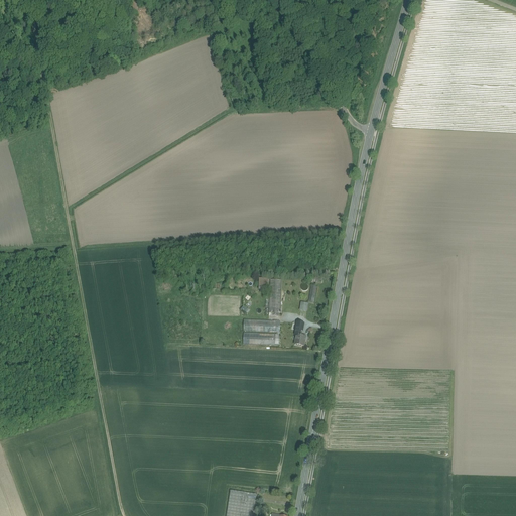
[(282,280),(270,280),(269,310),(269,316),(280,316),(280,310),(281,310),(282,280)]
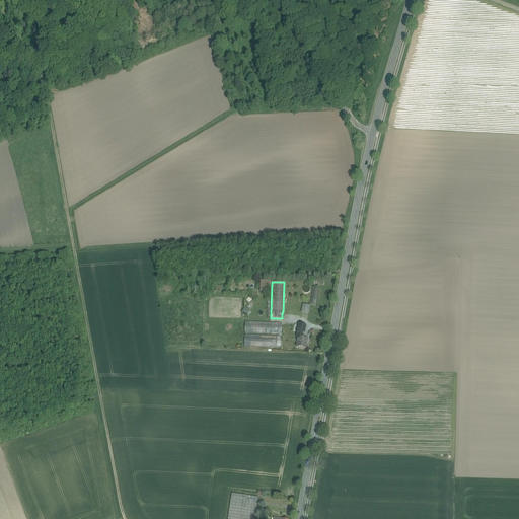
[(313,287),(310,304),(316,305),(319,288),(313,287)]
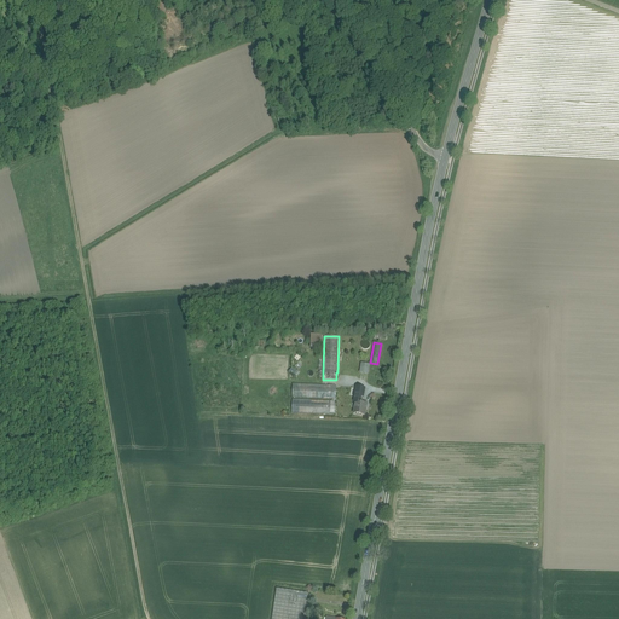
[(370,374),(371,364),(360,363),(360,374),(370,374)]
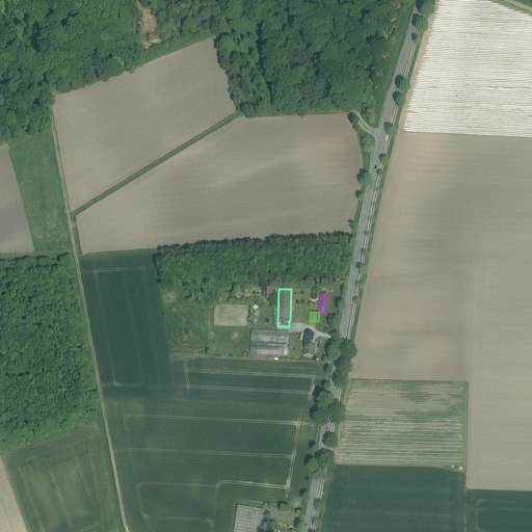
[(289,331),(251,330),(251,342),(289,343),(289,331)]
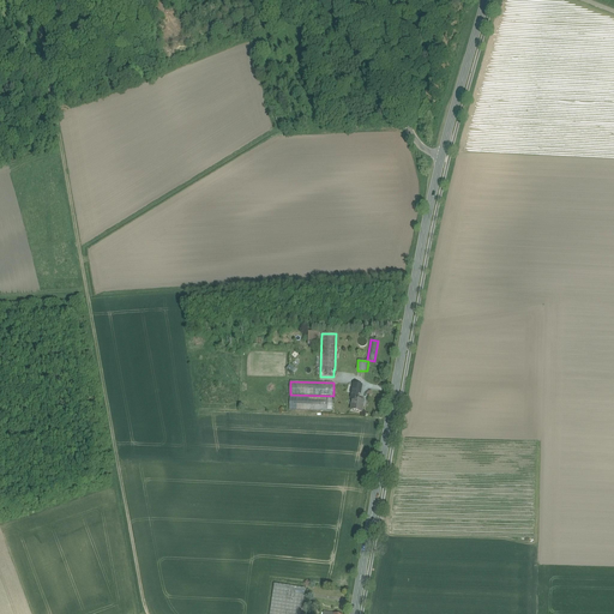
[(361,390),(354,389),(351,399),(353,399),(351,411),(362,413),(365,402),(360,401),(361,390)]
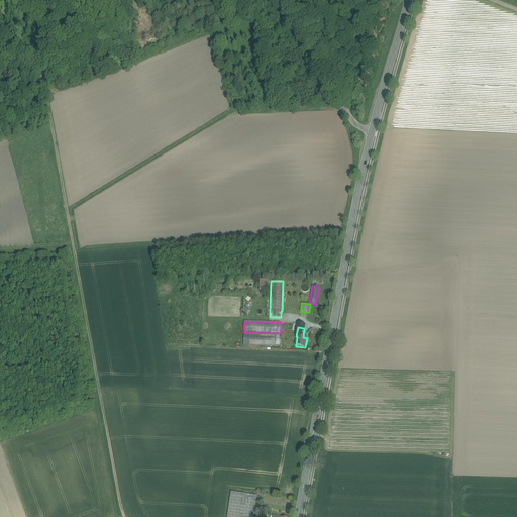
[(281,335),(243,333),(243,345),(280,346),(281,335)]
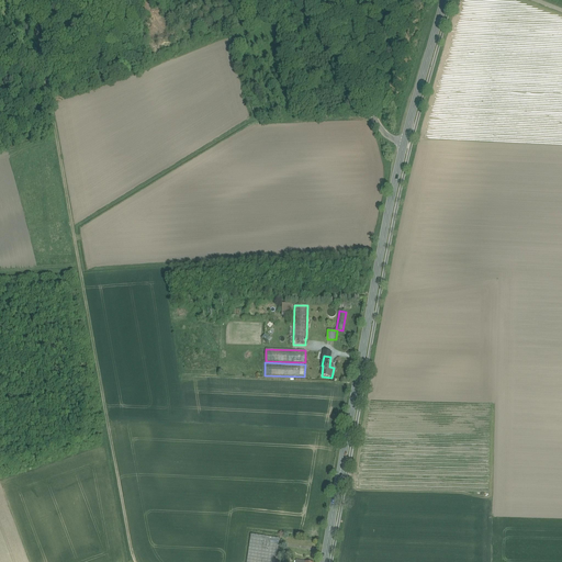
[(274,561),(279,539),(250,535),(247,561),(274,561)]
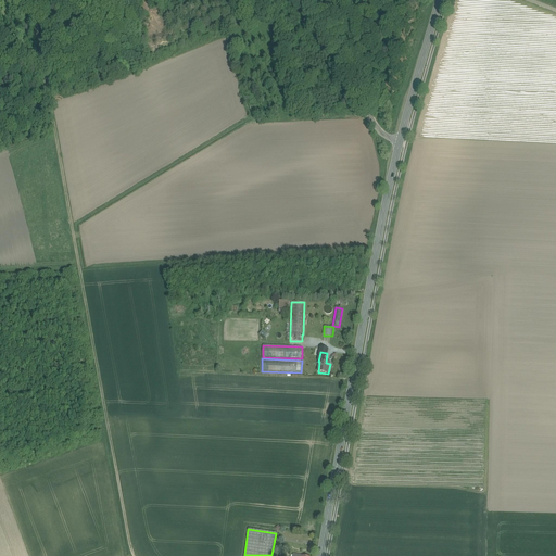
All buildings are outlined.
